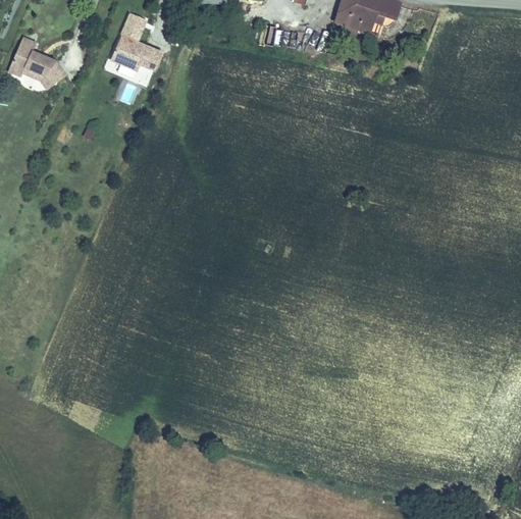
[(339,0),(332,20),(369,33),(374,20),(376,12),(385,15),(396,19),(402,0),(339,0)]
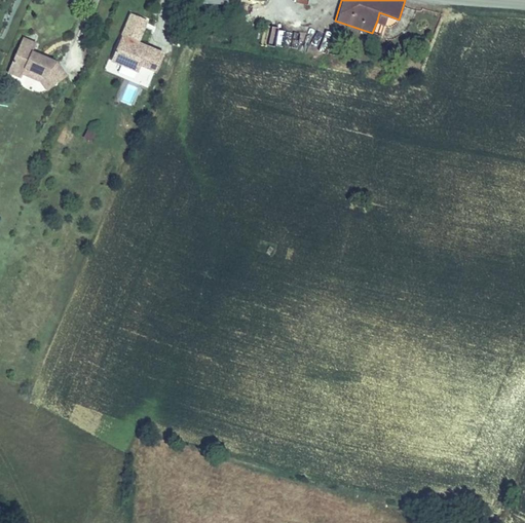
[(379,12),(377,21),(384,24),(388,15),(379,12)]
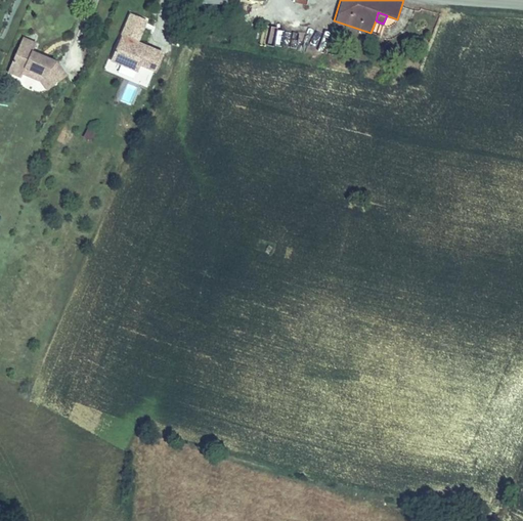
[(265,19),(263,33),(268,34),(271,20),(265,19)]
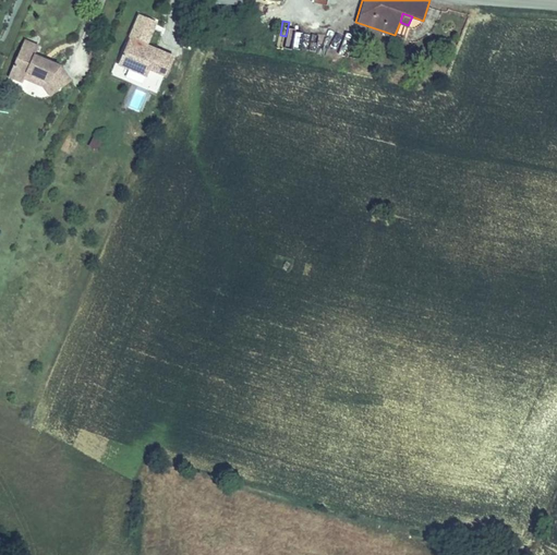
[(131,35),(118,63),(146,76),(149,70),(166,77),(174,55),(131,35)]
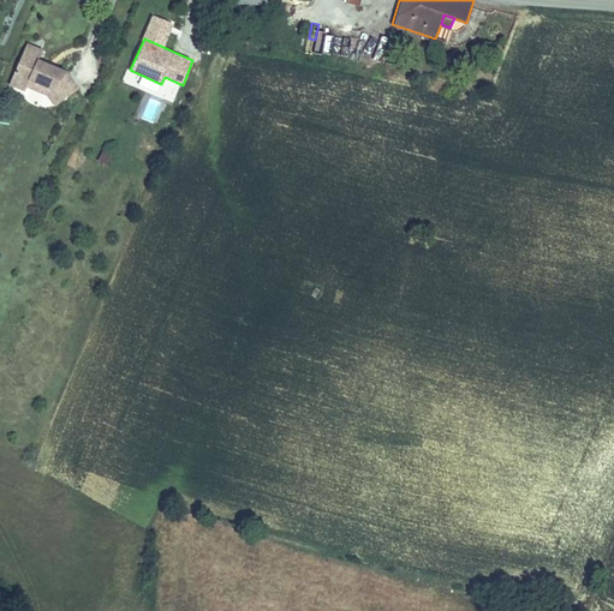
[(43,48),(28,41),(9,83),(25,90),(28,87),(29,82),(52,91),(59,83),(69,95),(78,88),(66,71),(39,58),(43,48)]
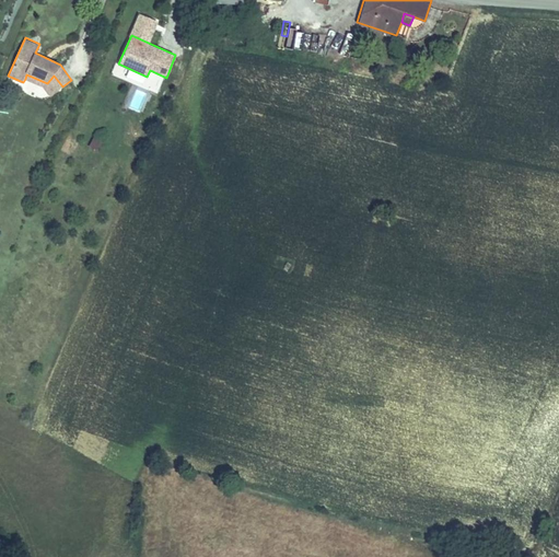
[(47,83),(26,74),(25,79),(43,86),(50,96),(62,86),(54,76),(47,83)]
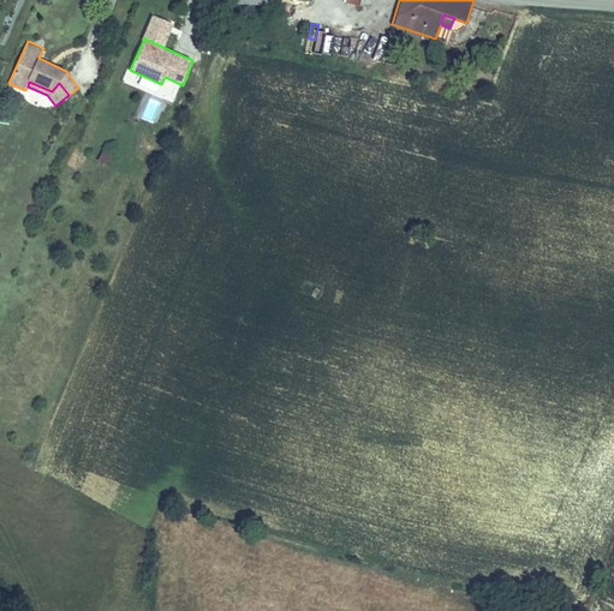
[(139,114),(154,120),(164,100),(149,94),(139,114)]
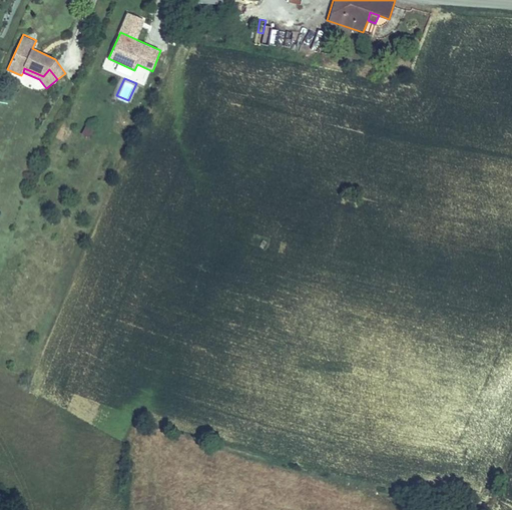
[(93,129),(85,124),(81,132),(89,136),(93,129)]
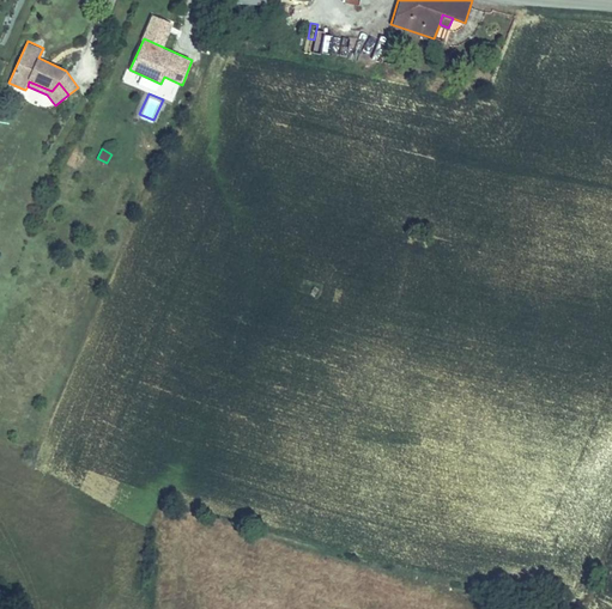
All buildings are outlined.
